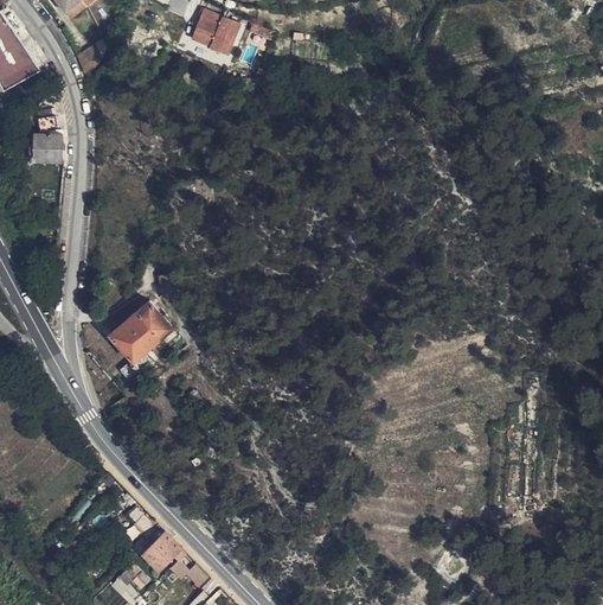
[(81,0),(51,0),(64,14),(81,0)]
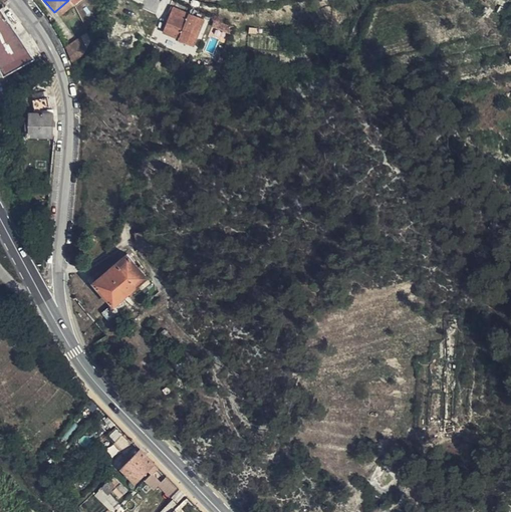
[(78,0),(68,0),(54,12),(58,17),(78,0)]
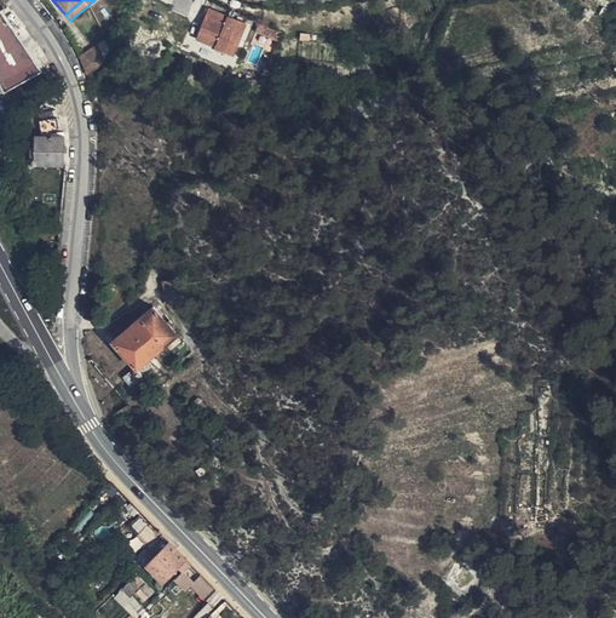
[(29,44),(3,10),(0,11),(0,13),(18,41),(40,73),(44,70),(29,44)]
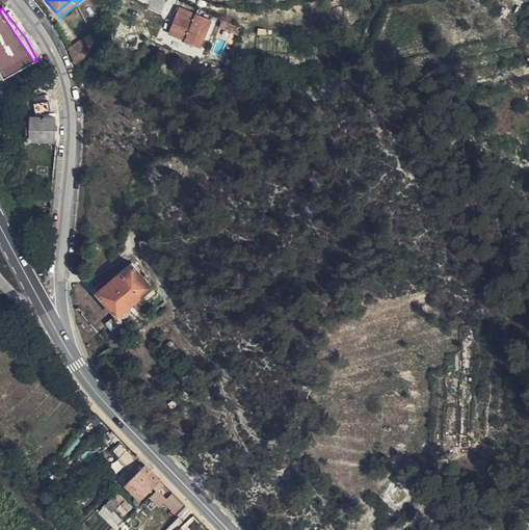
[(208,22),(177,9),(166,35),(183,42),(182,43),(197,49),(208,22)]
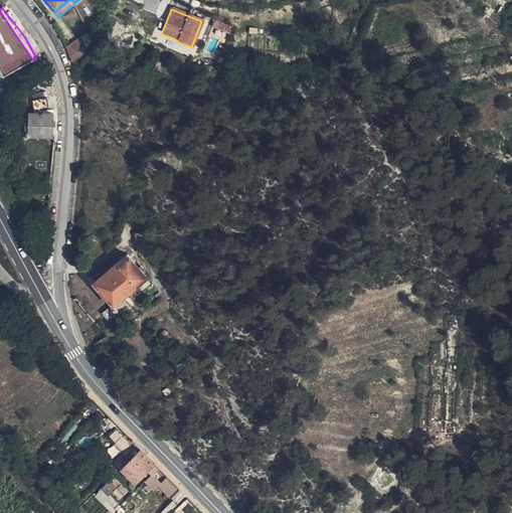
[(15,34),(0,11),(0,75),(1,77),(33,60),(15,34)]
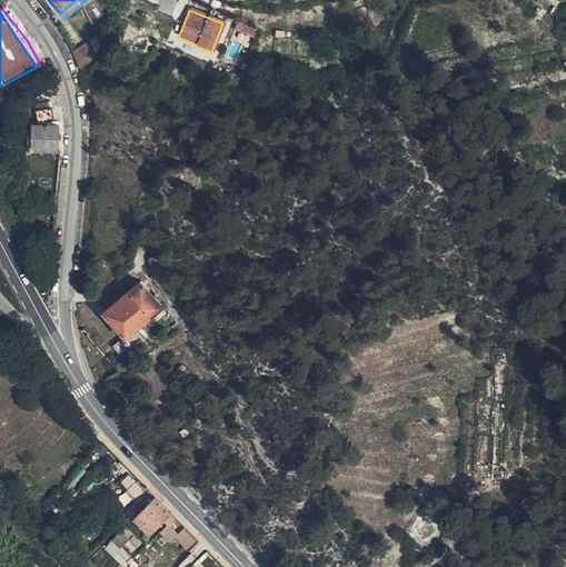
[(70,56),(77,70),(83,67),(90,61),(93,56),(88,43),(70,56)]
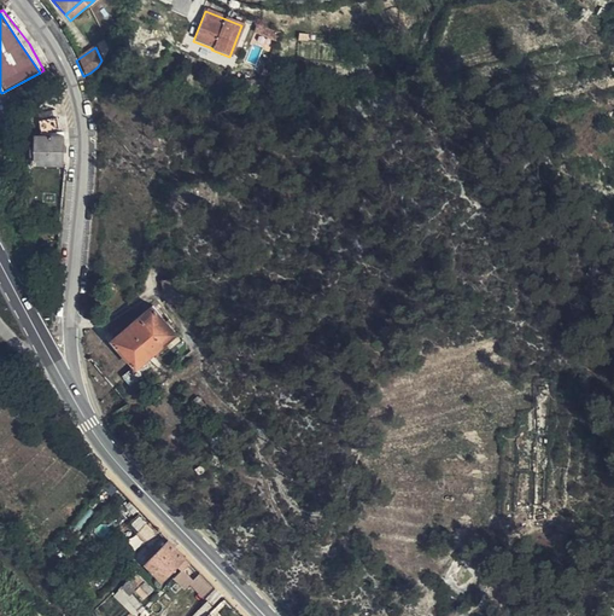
[(40,133),(36,114),(36,110),(27,122),(24,132),(40,133)]
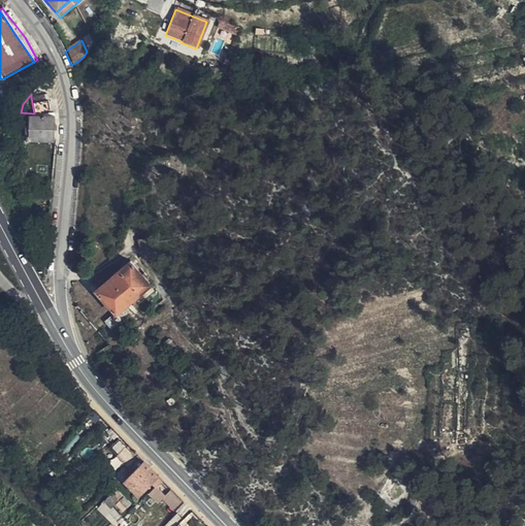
[(44,95),(31,97),(34,113),(47,110),(44,95)]
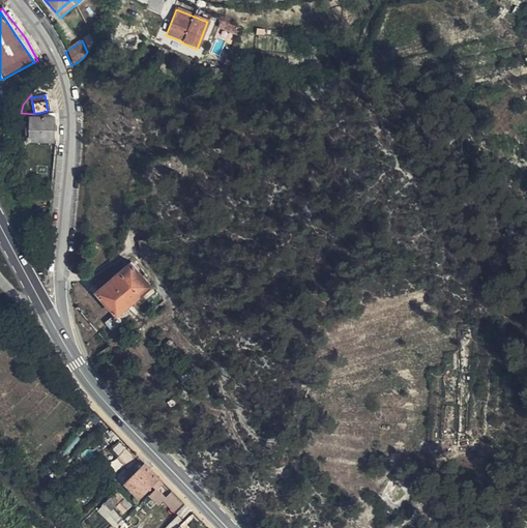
[(29,141),(49,141),(53,141),(53,117),(29,117),(29,126),(26,126),(26,134),(29,134),(29,141)]
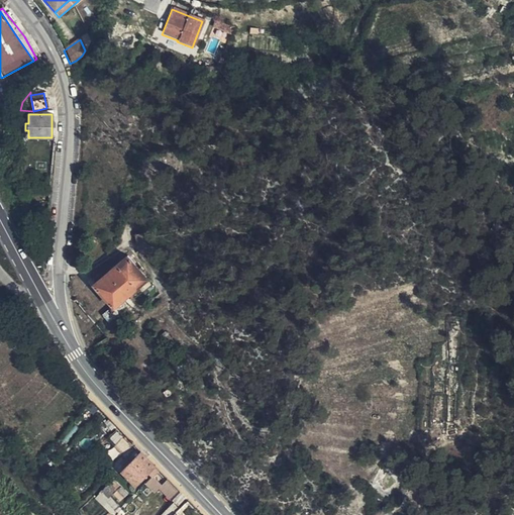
[(47,140),(47,137),(28,137),(28,130),(25,130),(25,141),(47,140)]
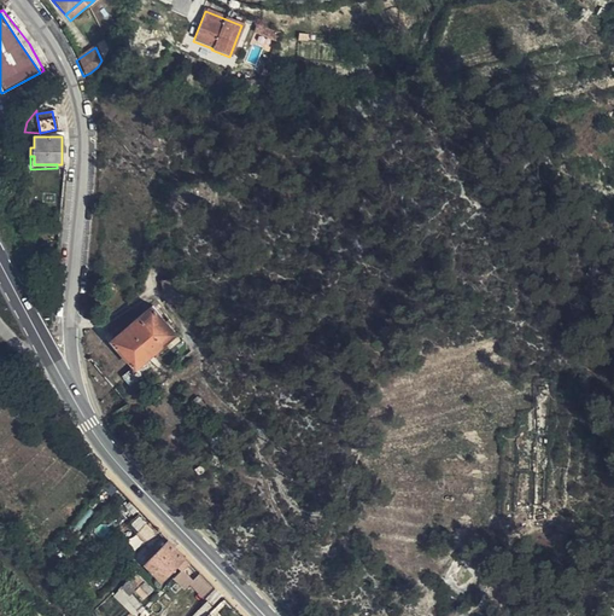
[(162,296),(179,291),(175,279),(159,284),(162,292),(162,296)]
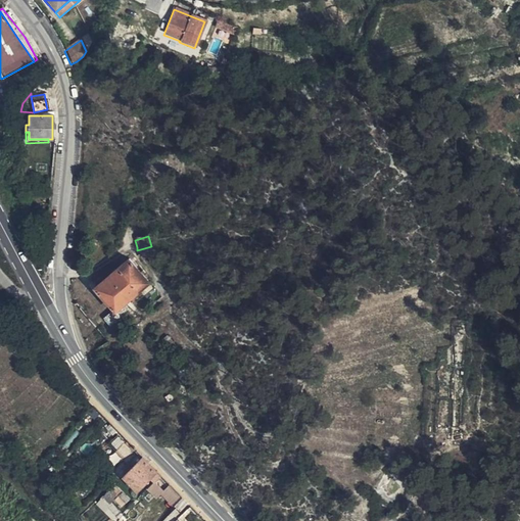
[(154,255),(151,246),(137,250),(140,259),(154,255)]
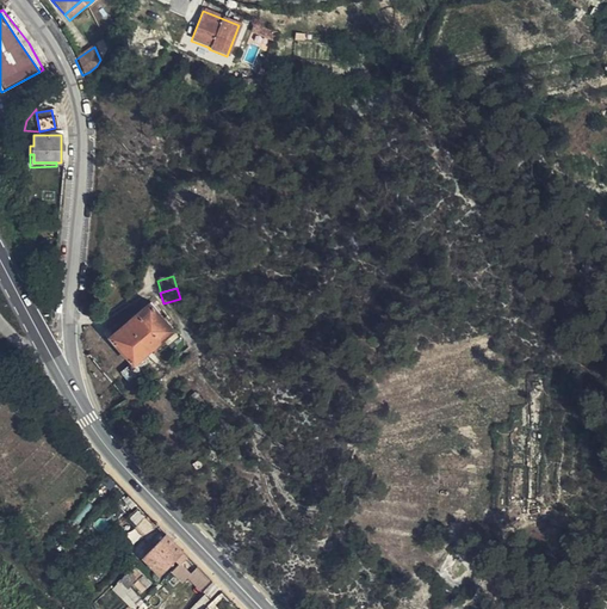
[(147,305),(135,314),(159,342),(171,332),(147,305)]
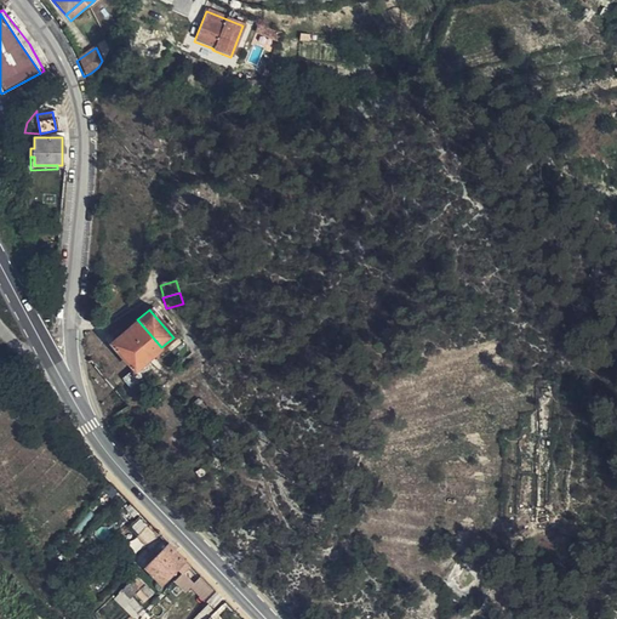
[(161,347),(137,319),(109,344),(132,370),(130,373),(137,381),(146,374),(140,365),(161,347)]
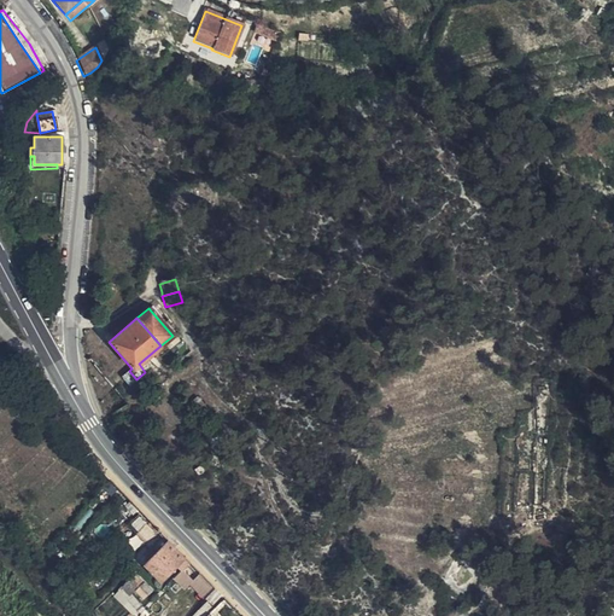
[(161,346),(165,352),(177,342),(173,336),(161,346)]
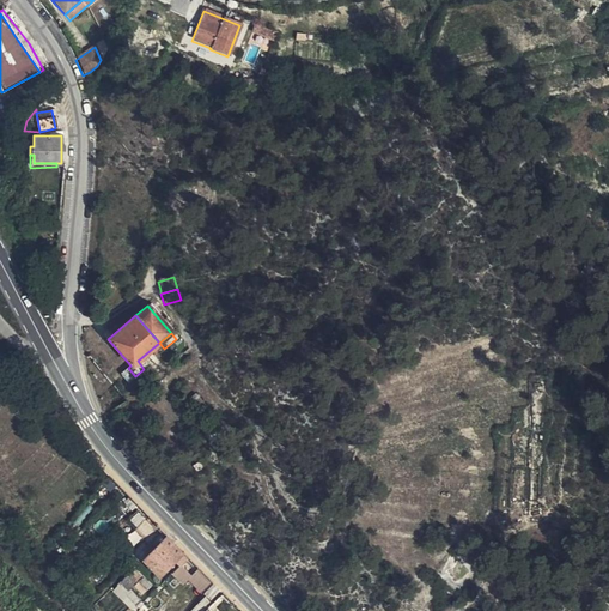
[(11,362),(0,357),(0,371),(6,374),(11,362)]
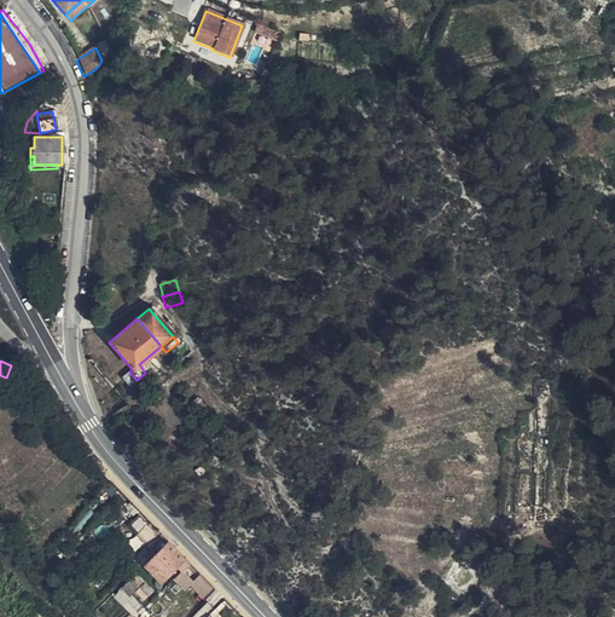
[(121,379),(128,387),(137,380),(129,372),(121,379)]
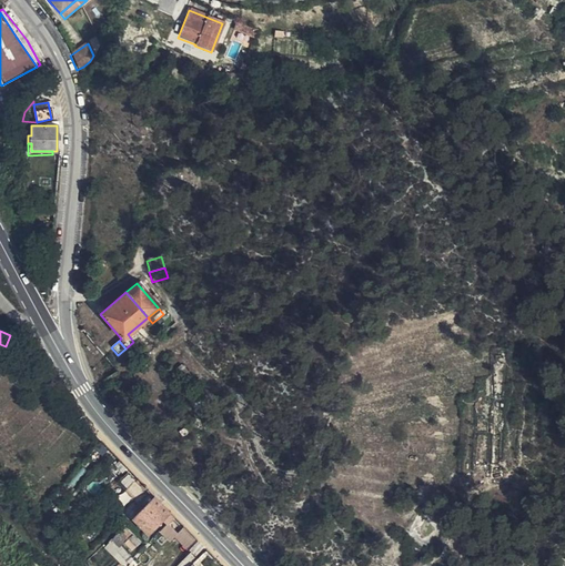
[(98,356),(92,349),(86,354),(91,362),(98,356)]
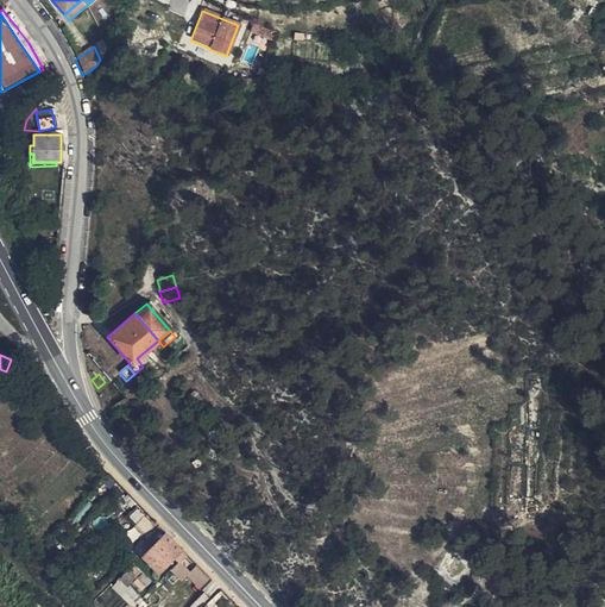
[(193,405),(197,401),(190,394),(187,399),(193,405)]
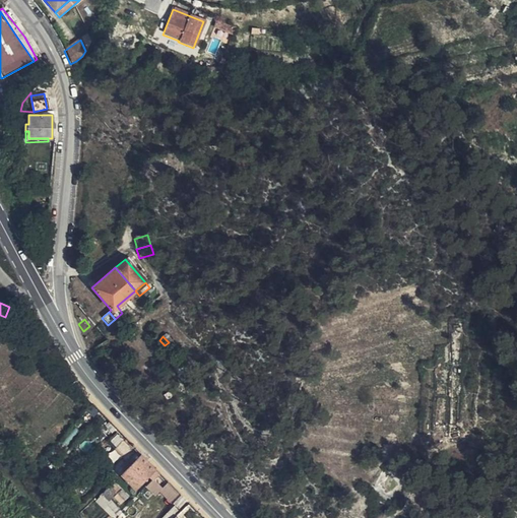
[(176,350),(169,342),(165,345),(172,353),(176,350)]
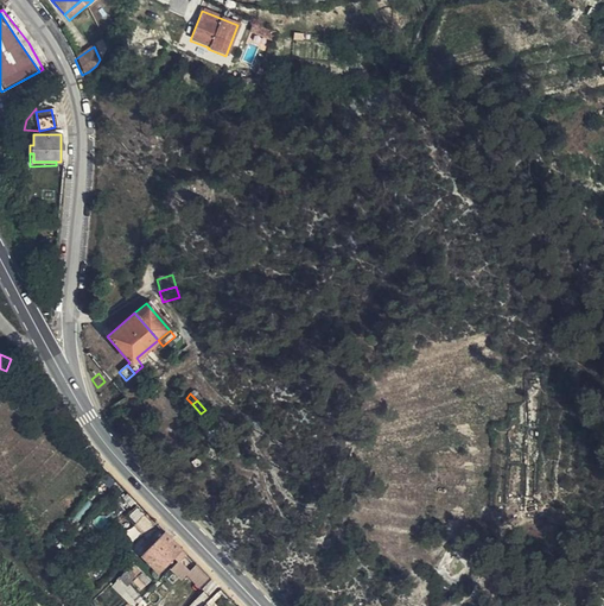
[(110,483),(103,475),(99,480),(106,487),(110,483)]
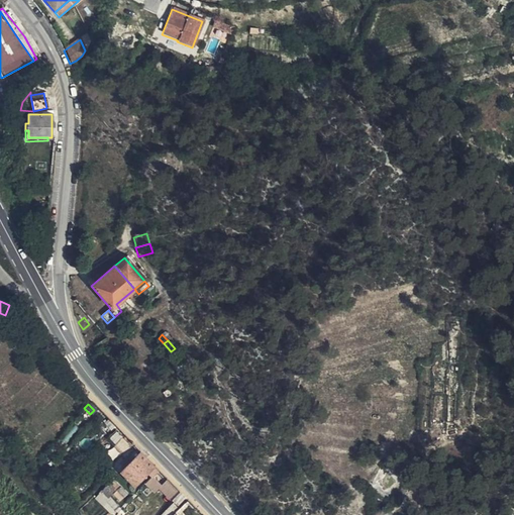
[(94,426),(99,420),(96,416),(95,418),(93,416),(92,417),(94,419),(91,422),(94,426)]
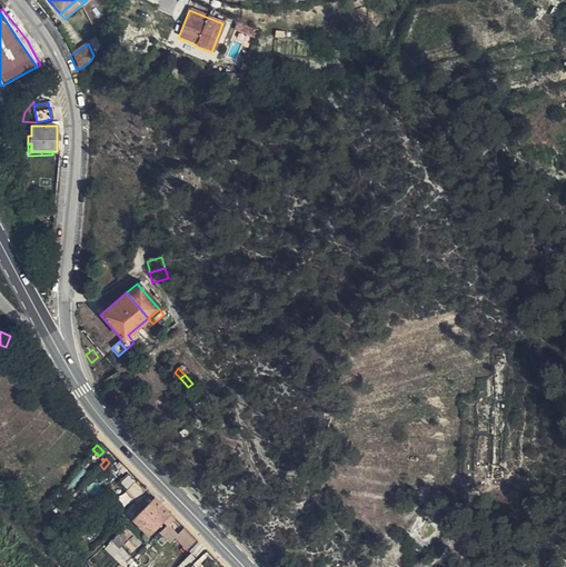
[(120,474),(109,463),(103,469),(115,479),(120,474)]
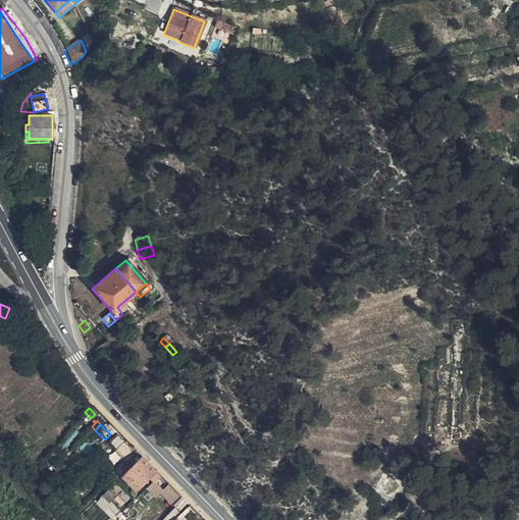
[(145,465),(139,459),(120,476),(127,483),(139,472),(145,465)]
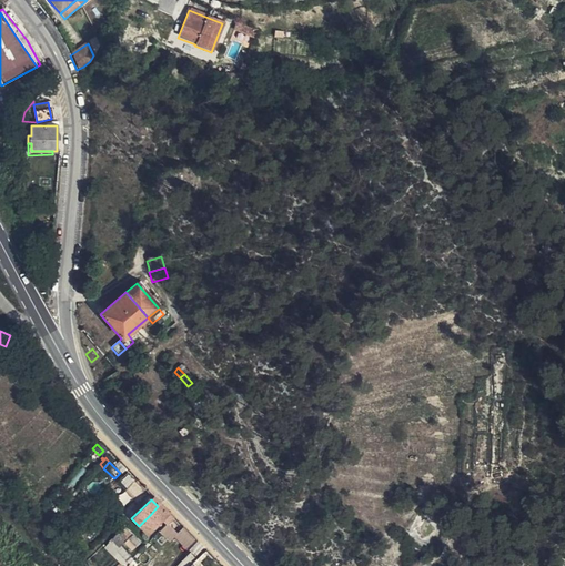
[(167,515),(158,506),(151,514),(159,523),(160,522),(167,515)]
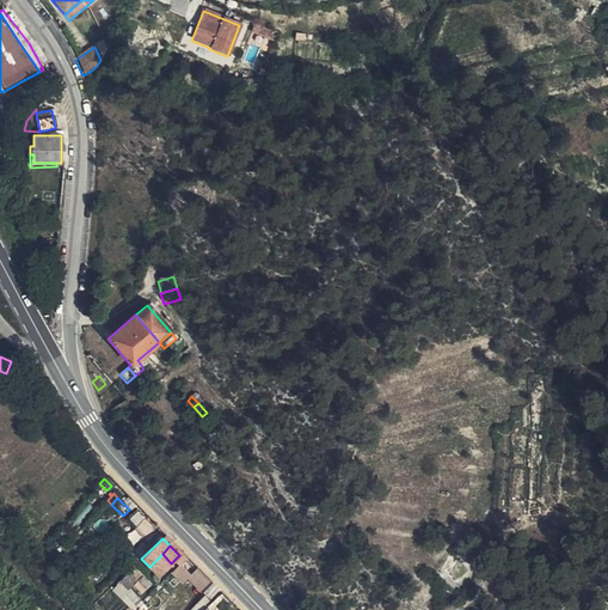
[(163,554),(149,567),(158,577),(171,563),(163,554)]
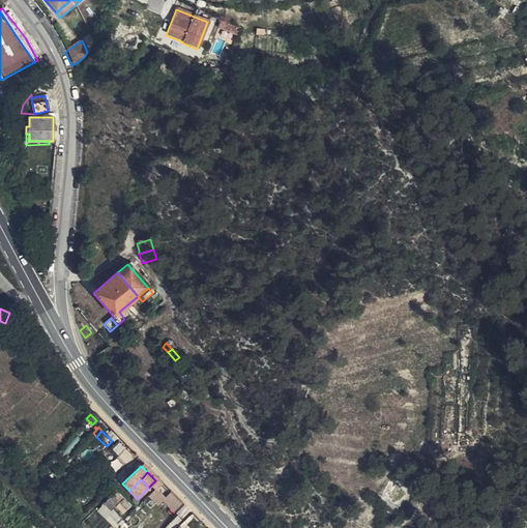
[(155,480),(149,487),(153,491),(159,485),(155,480)]
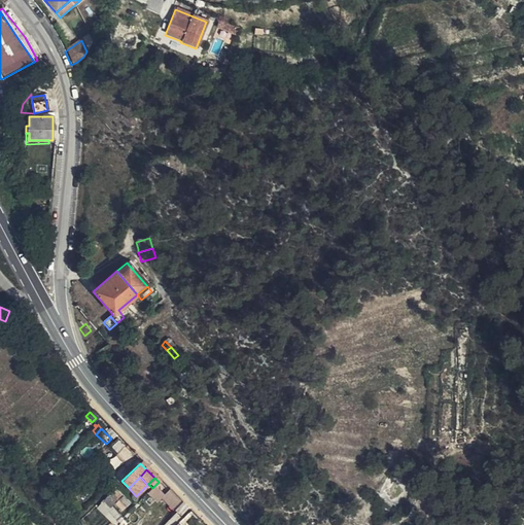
[(111,489),(104,497),(111,504),(119,497),(111,489)]
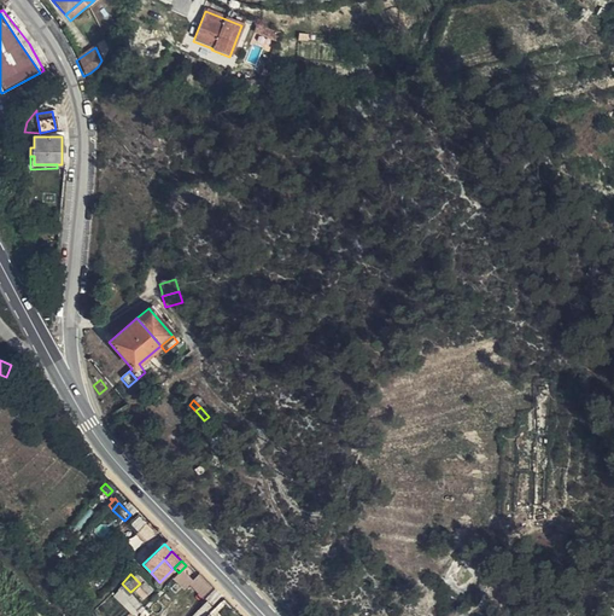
[(122,583),(118,587),(120,588),(112,594),(113,596),(111,598),(118,605),(123,600),(127,597),(130,592),(122,583)]
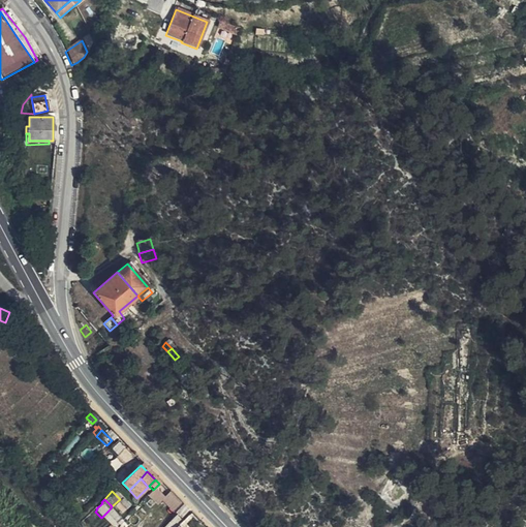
[(120,499),(112,506),(120,515),(128,506),(120,499)]
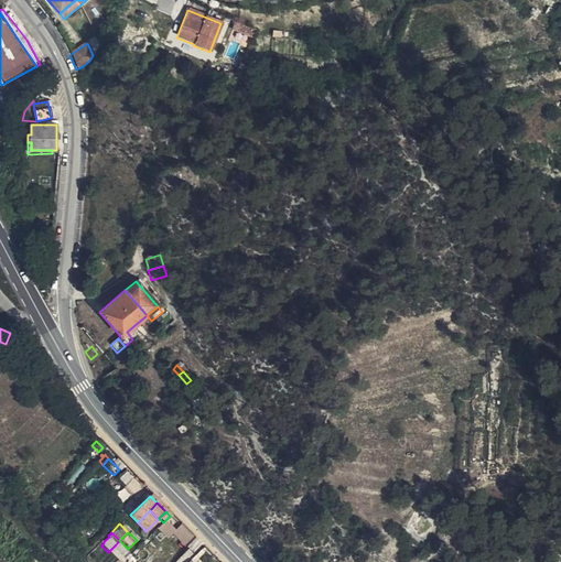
[(74,549),(67,542),(63,547),(68,552),(74,549)]
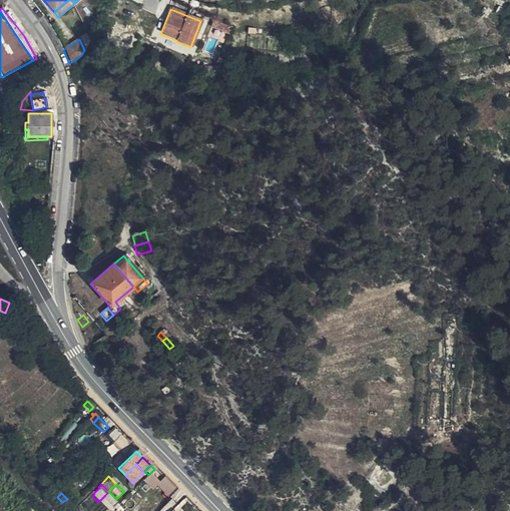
[(105,495),(102,498),(109,505),(113,502),(105,495)]
